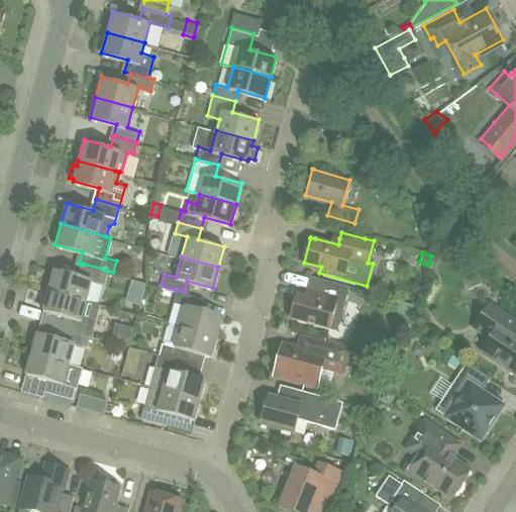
[(107,271),(102,269),(83,264),(83,265),(80,275),(54,268),(48,289),(86,299),(91,279),(104,282),(107,271)]
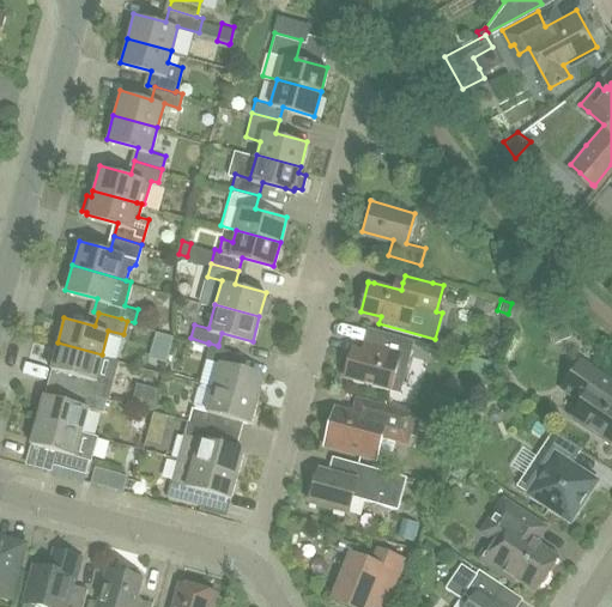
[(561,314),(559,314),(545,321),(553,339),(569,333),(562,316),(561,314)]
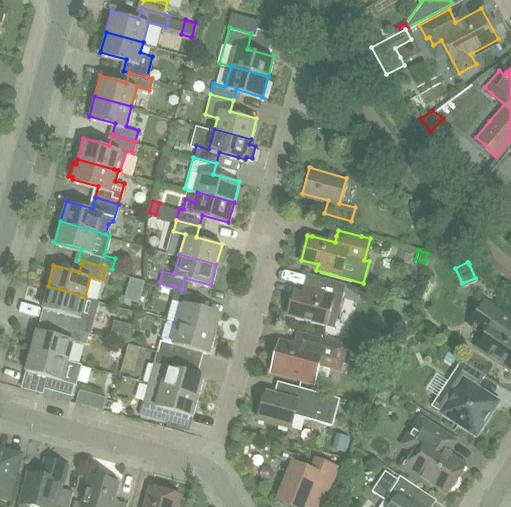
[(293,288),(286,313),(326,324),(326,323),(333,326),(345,281),(306,271),(301,291),(293,288)]
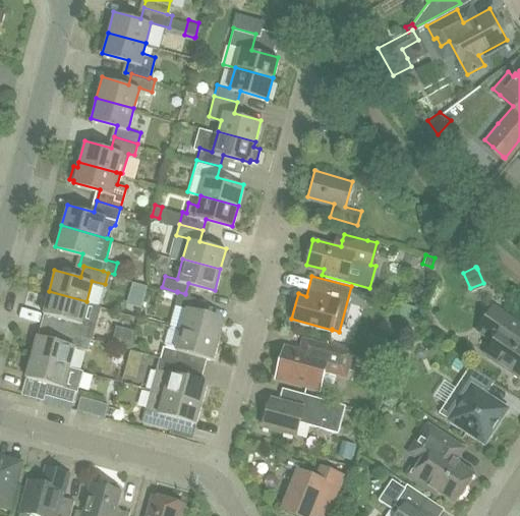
[(80,322),(87,301),(49,291),(43,311),(69,319),(66,330),(90,336),(94,325),(80,322)]
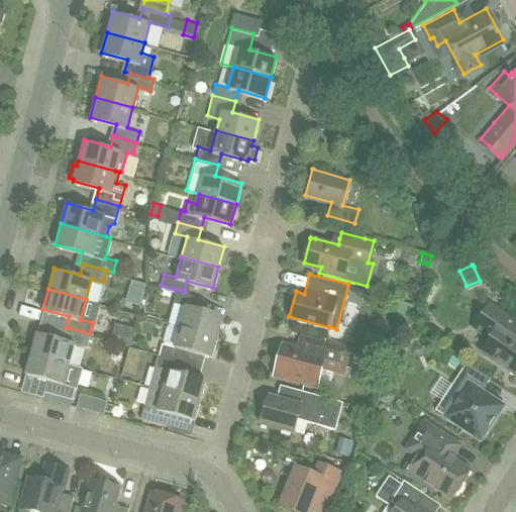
[(199,295),(184,291),(184,292),(176,289),(176,290),(173,301),(185,304),(180,324),(217,334),(222,314),(196,307),(199,295)]
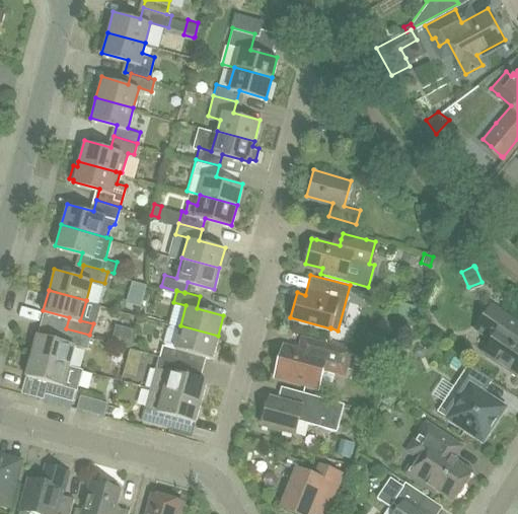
[(492,338),(483,350),(516,372),(517,369),(517,337),(502,326),(510,315),(492,302),(475,326),(492,338)]
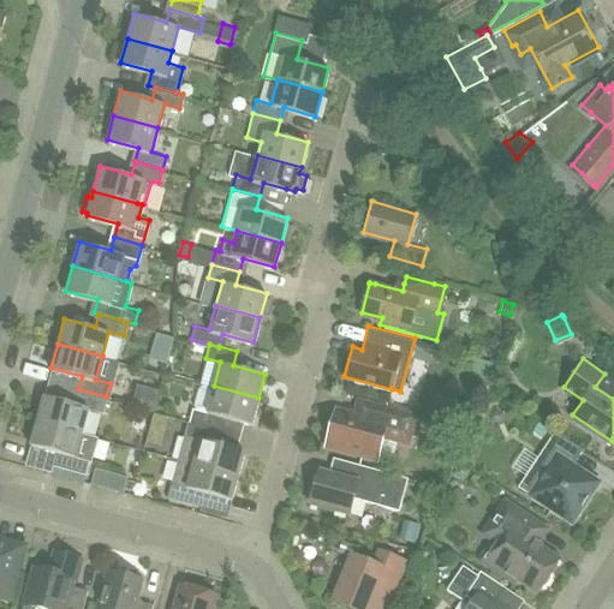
[(258,398),(214,386),(203,383),(198,386),(194,402),(196,407),(192,406),(189,419),(216,428),(220,415),(251,423),(258,398)]
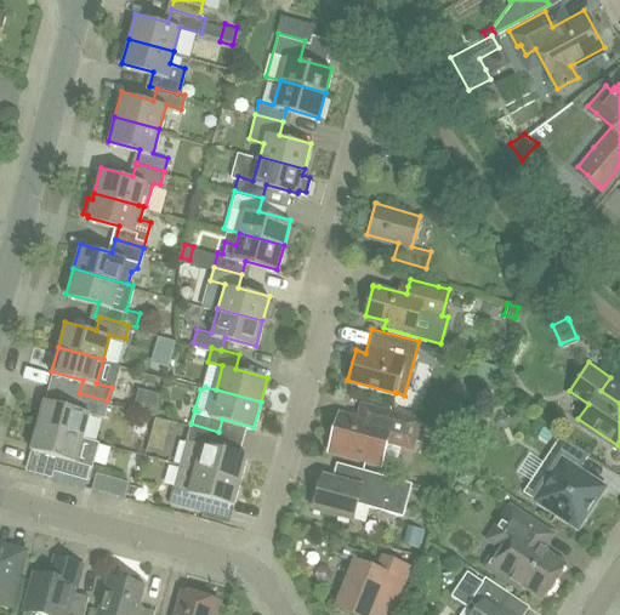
[(103,415),(107,400),(79,393),(75,406),(44,398),(37,422),(83,434),(89,410),(103,415)]
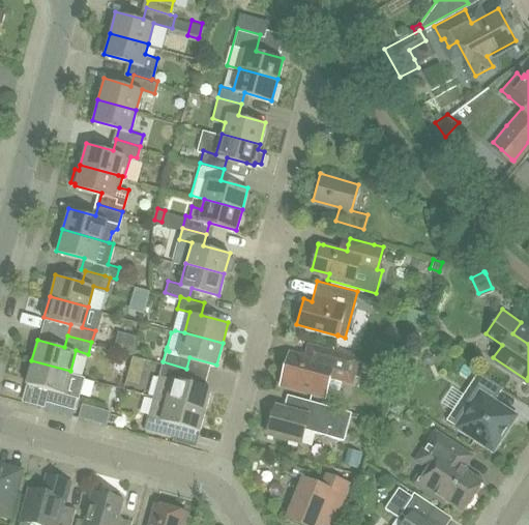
[(289,350),(281,382),(324,394),(329,374),(351,379),(352,374),(358,374),(361,361),(356,357),(357,356),(321,346),(318,358),(289,350)]
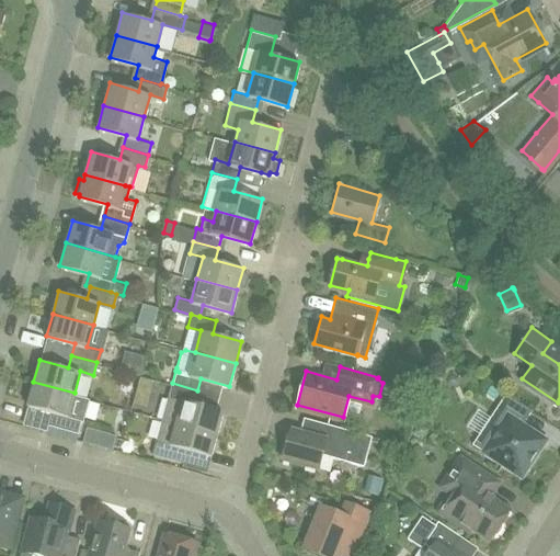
[(68,416),(75,393),(33,382),(27,405),(56,412),(53,424),(78,431),(81,419),(68,416)]
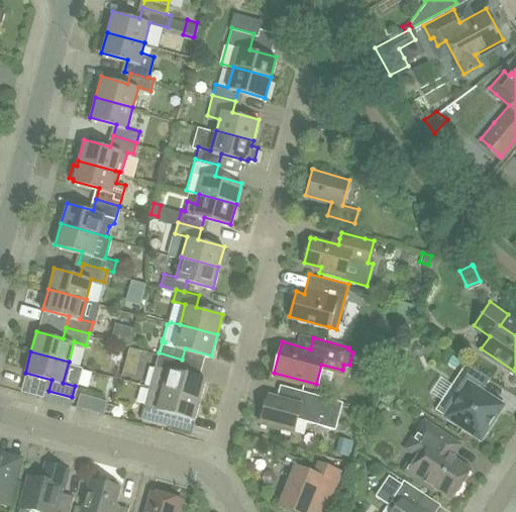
[(179,371),(182,360),(159,352),(149,385),(199,398),(205,378),(179,371)]
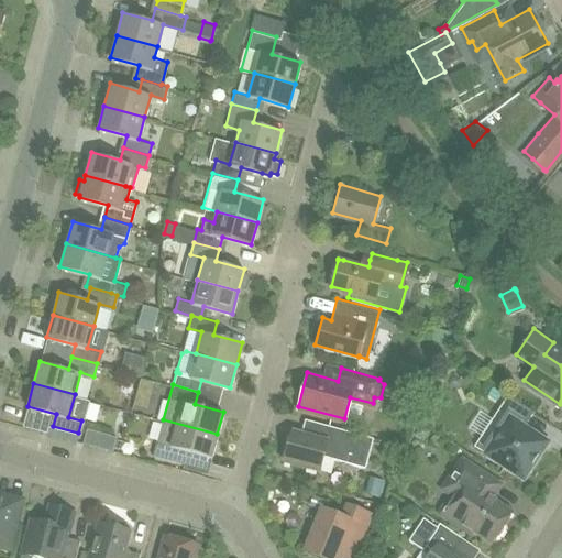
[(491,385),(487,391),(496,396),(500,391),(491,385)]
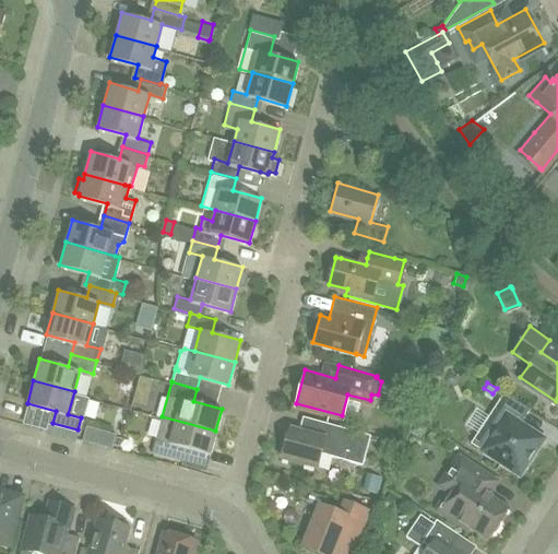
[(471,440),(482,447),(519,472),(543,436),(517,419),(526,403),(505,389),(471,440)]
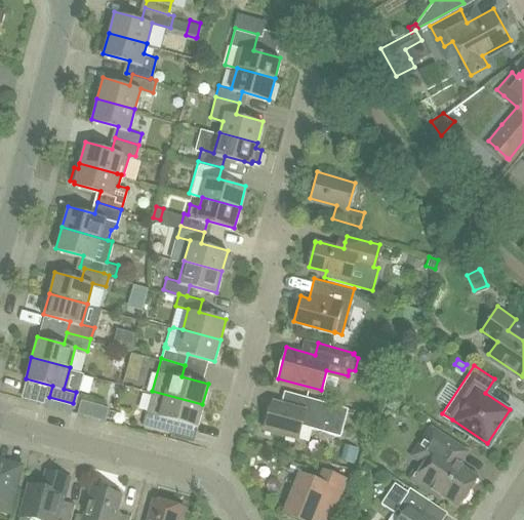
[(197,425),(202,404),(152,391),(143,423),(167,429),(170,417),(197,425)]
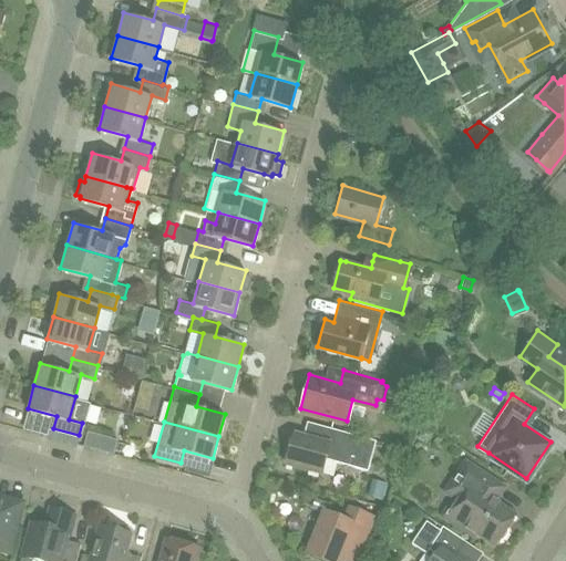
[(376,438),(356,433),(328,425),(323,439),(294,432),(286,461),(321,471),(326,456),(363,467),(368,465),(376,438)]
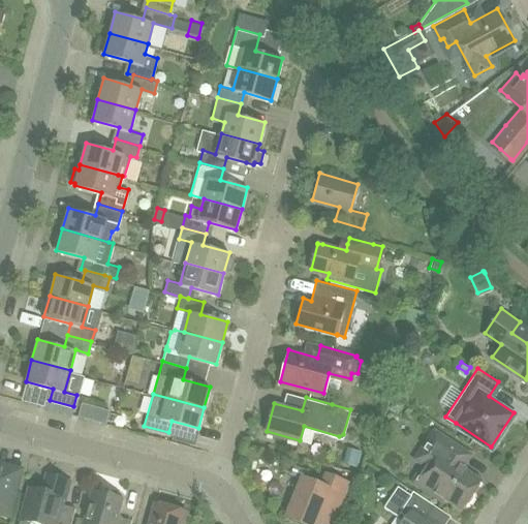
[(399,409),(403,402),(395,397),(389,405),(395,409),(399,409)]
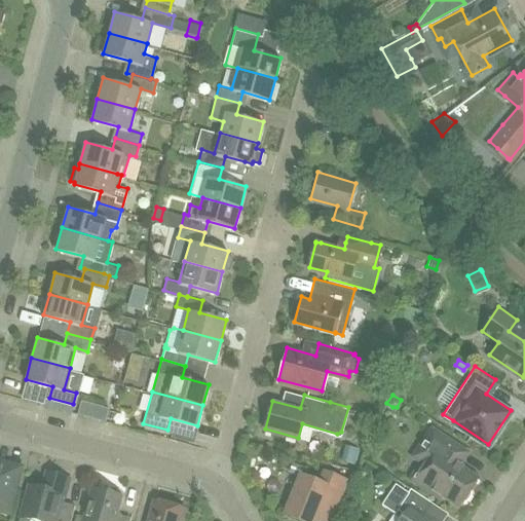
[(108,406),(96,403),(92,415),(105,418),(108,406)]
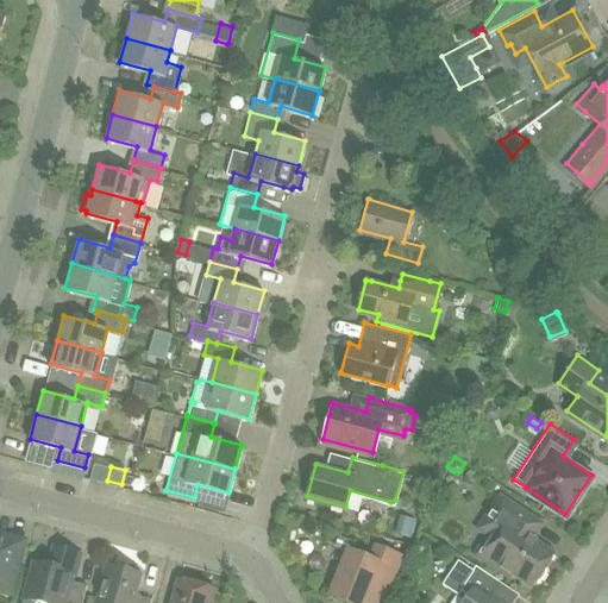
[(541,521),(533,515),(499,494),(478,525),(488,532),(475,552),(509,573),(512,570),(531,583),(536,577),(540,577),(545,569),(544,564),(552,551),(531,536),(541,521)]
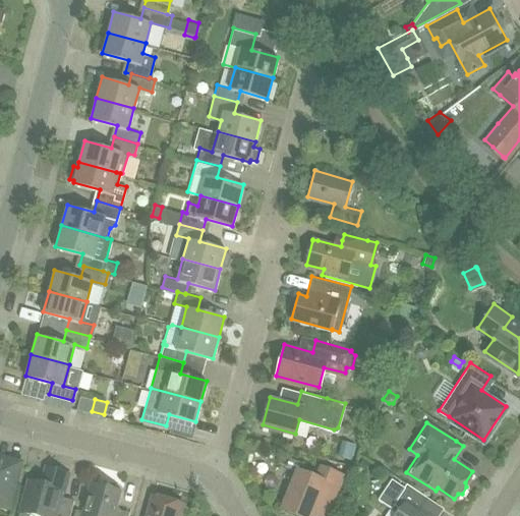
[(0,502),(8,505),(20,460),(0,454),(0,502)]
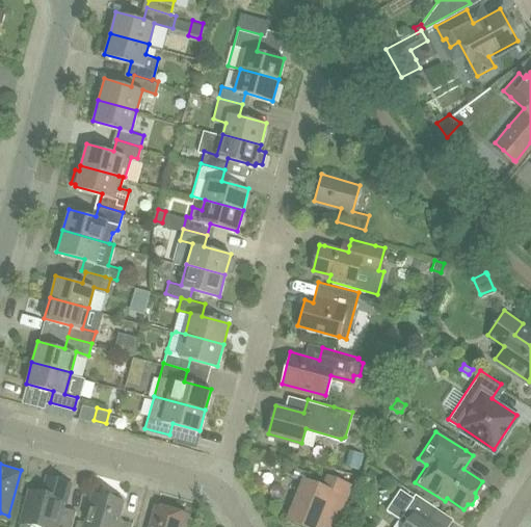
[(291,474),(302,478),(307,469),(295,464),(291,474)]
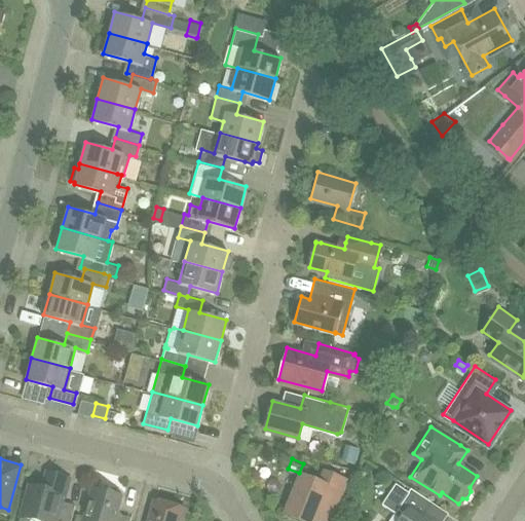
[(366,462),(361,469),(367,474),(371,467),(366,462)]
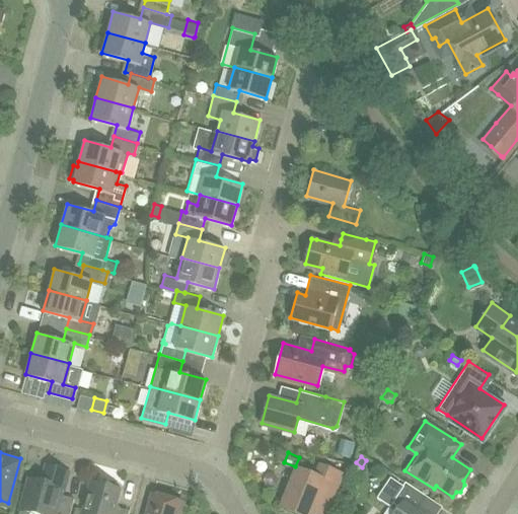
[(319,513),(324,513),(333,496),(342,471),(319,462),(315,473),(296,465),(281,505),(303,513),(309,513),(311,511),(319,513)]
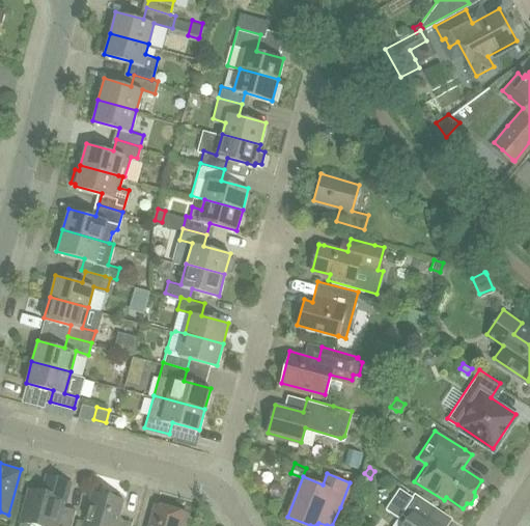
[(37,525),(38,524),(45,525),(68,525),(75,507),(61,503),(62,498),(64,498),(70,480),(46,474),(42,491),(28,487),(18,525),(37,525)]
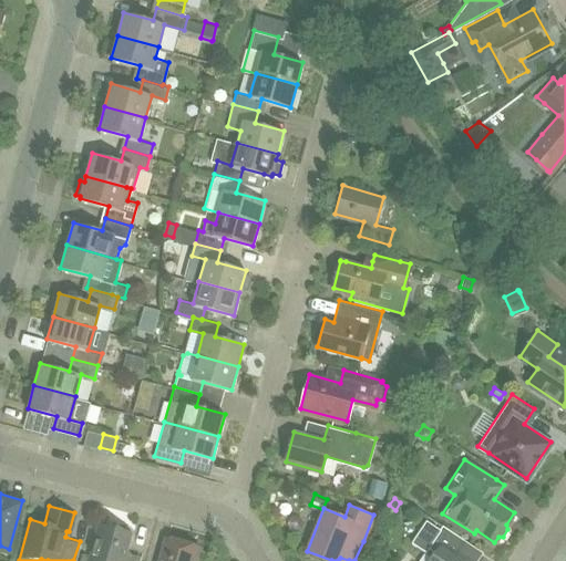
[(442,523),(439,528),(425,519),(412,540),(425,549),(428,546),(435,551),(429,560),(471,560),(455,551),(464,538),(442,523)]
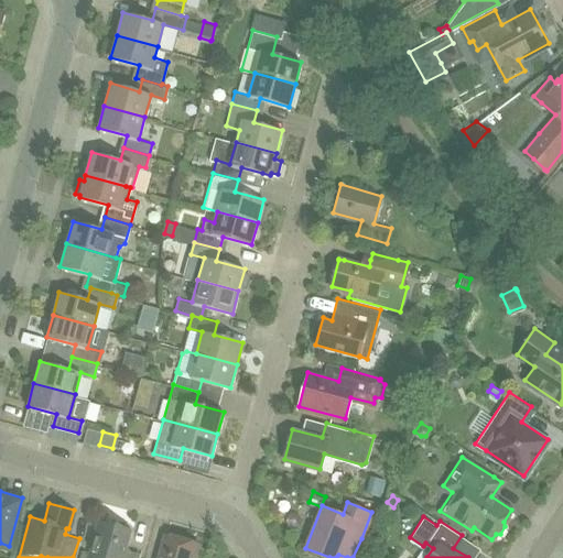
[(123,549),(129,529),(128,524),(125,521),(119,522),(116,525),(98,521),(87,557),(138,557),(139,556),(126,553),(123,549)]
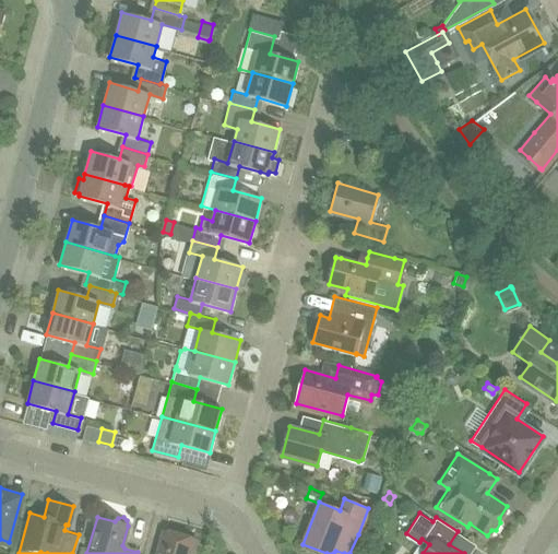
[(164,530),(156,553),(190,553),(196,539),(164,530)]
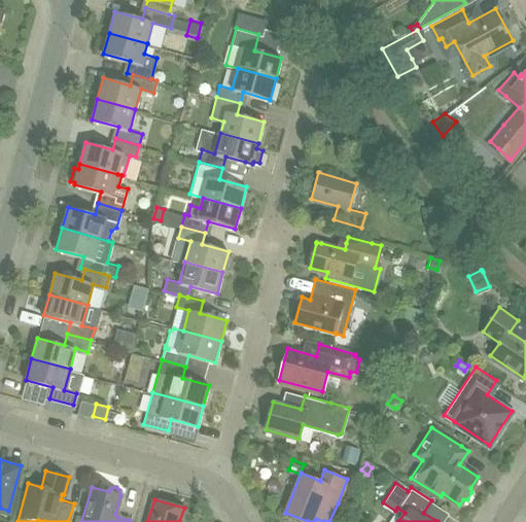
[(71,521),(81,521),(83,514),(74,512),(71,521)]
